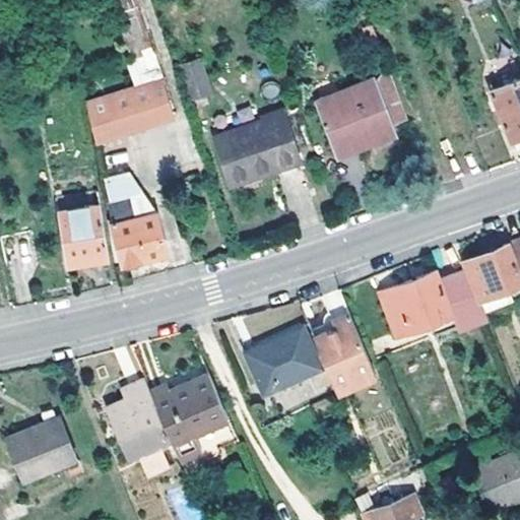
[(200,62),(181,68),(192,101),(211,93),(200,62)]
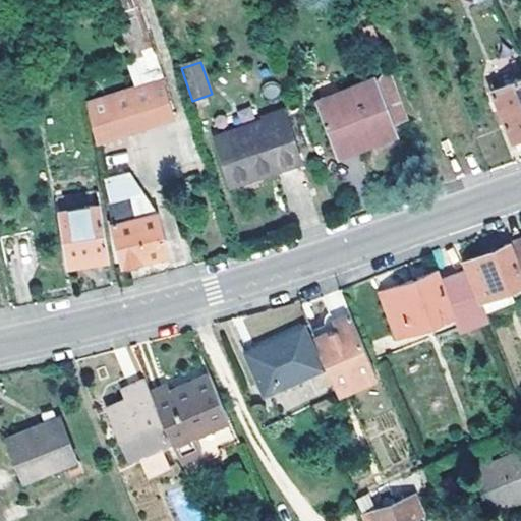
[(520,134),(520,76),(497,88),(494,90),(514,137),(516,136),(520,134)]
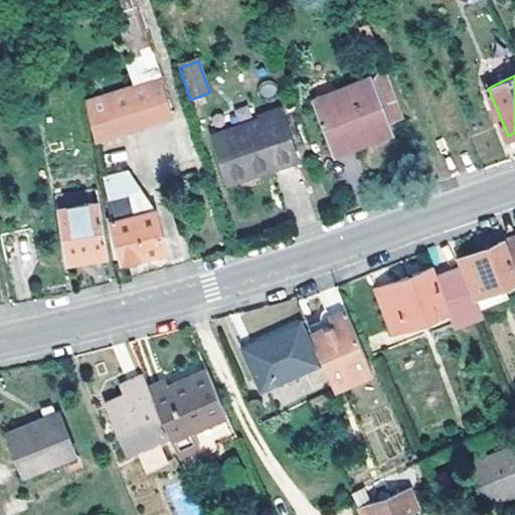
[(147,81),(158,117),(172,113),(161,78),(147,81)]
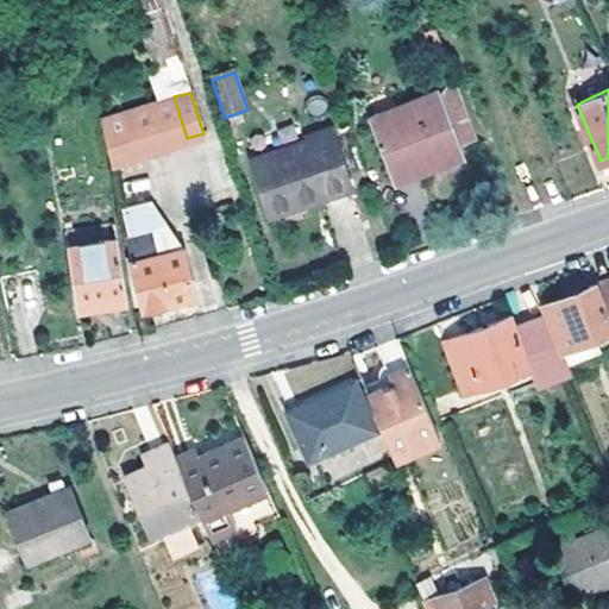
[(407,120),(377,132),(395,179),(464,150),(443,94),(402,110),(407,120)]
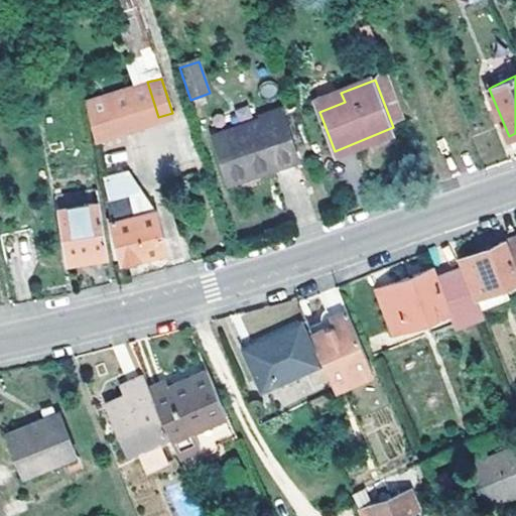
[(147,82),(86,102),(93,138),(158,117),(147,82)]
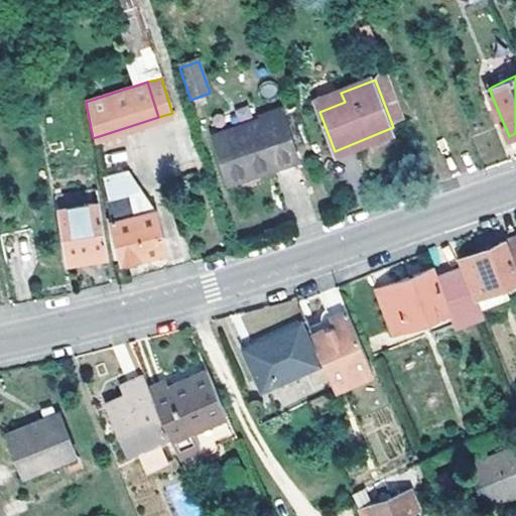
[(315,103),(319,112),(345,102),(341,93),(315,103)]
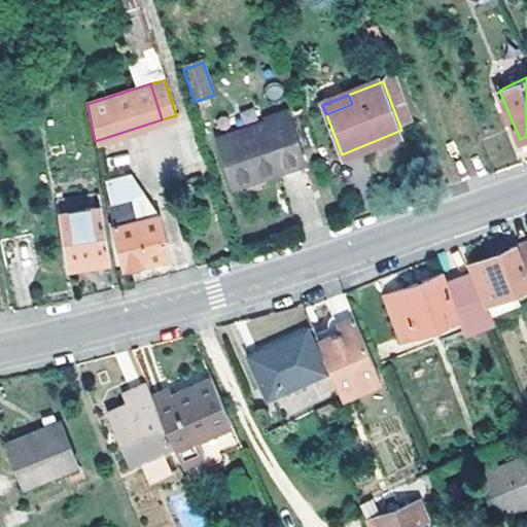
[(287,115),(219,139),(237,188),(304,164),(287,115)]
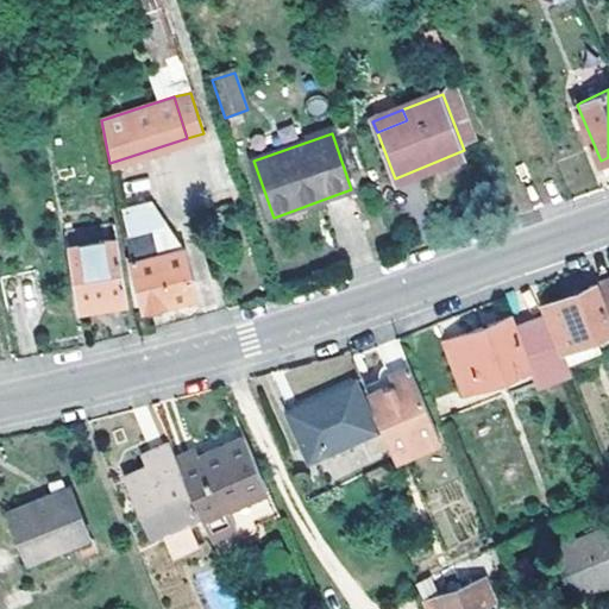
[(119,209),(125,234),(154,227),(159,252),(184,246),(169,224),(152,200),(119,209)]
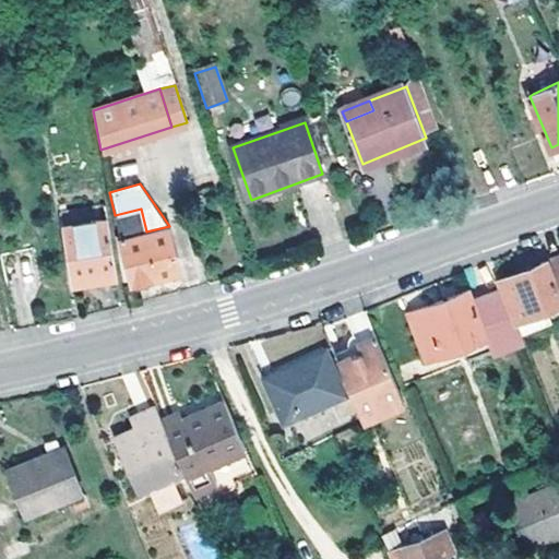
[(60,226),(107,218),(104,203),(57,211),(60,226)]
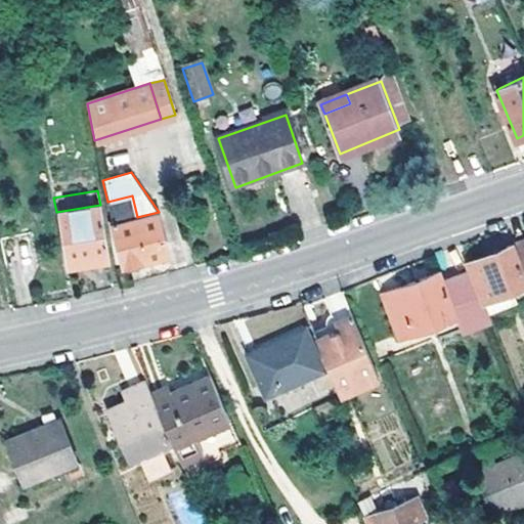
[(132,195),(107,202),(125,263),(129,262),(164,253),(169,251),(159,212),(137,217),(132,195)]
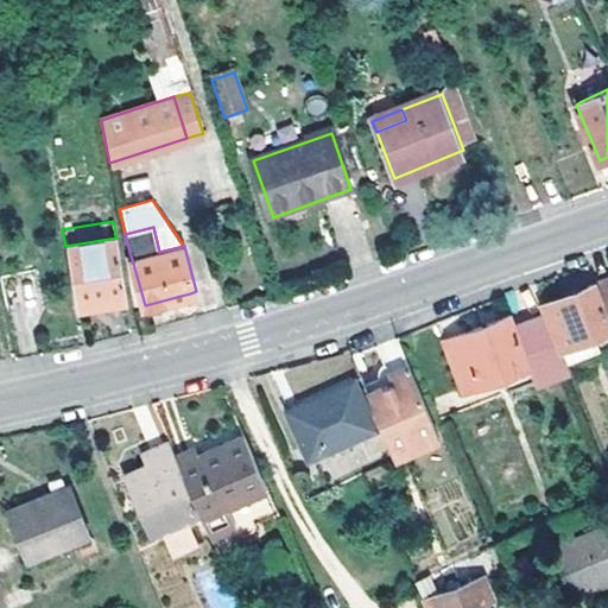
[(126,297),(116,238),(65,246),(78,306),(126,297)]
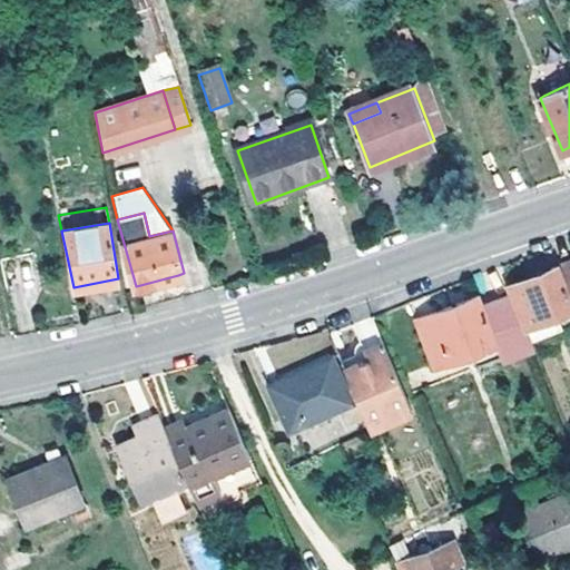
[(514,295),(528,326),(569,310),(569,261),(510,283),(514,293),(514,295)]
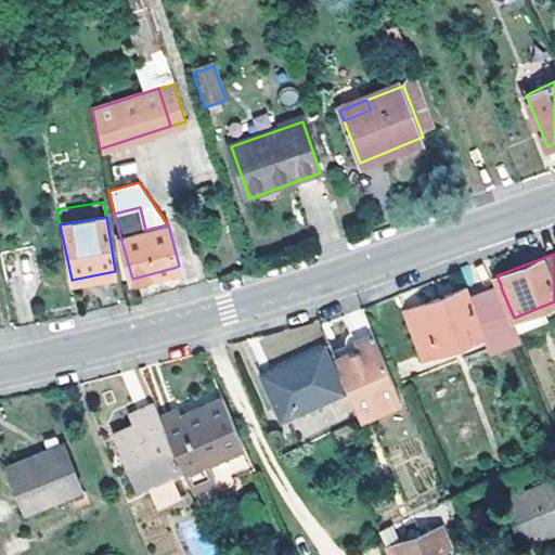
[(469,298),(482,334),(490,351),(523,339),(519,330),(514,318),(501,287),(501,285),(497,275),(492,261),(461,273),(466,288),(469,298)]
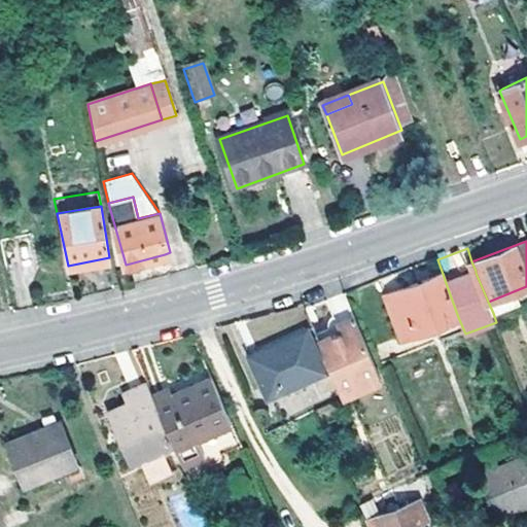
[(402,338),(458,317),(446,283),(443,274),(387,294),(402,338)]
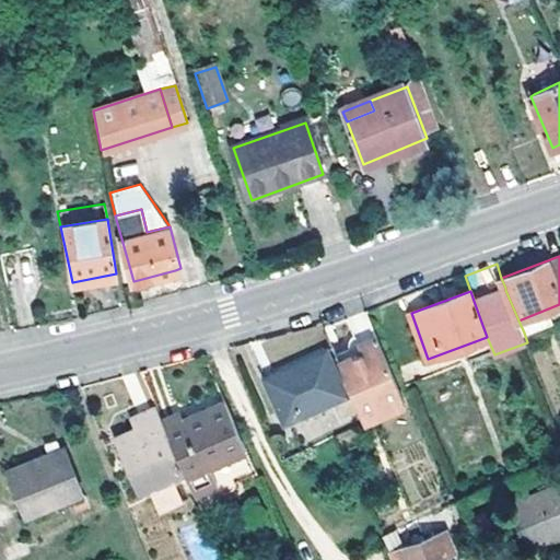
[(559,304),(518,321),(524,333),(559,318),(559,304)]
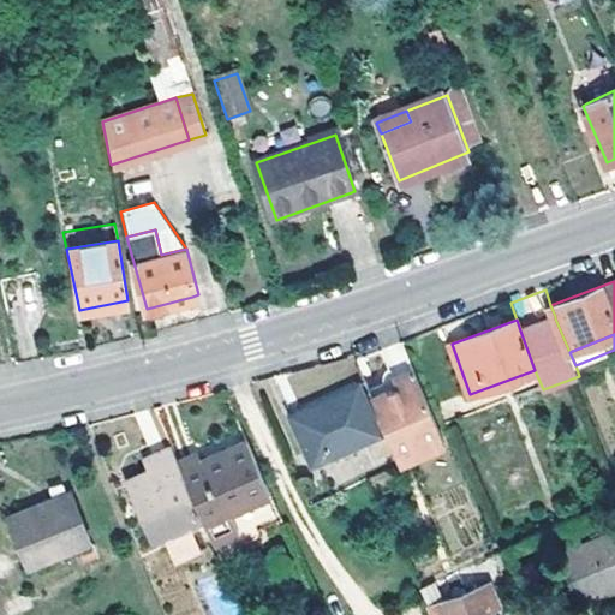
[(402,342),(378,348),(388,366),(382,375),(383,381),(388,389),(374,398),(400,457),(424,445),(429,454),(449,445),(402,342)]
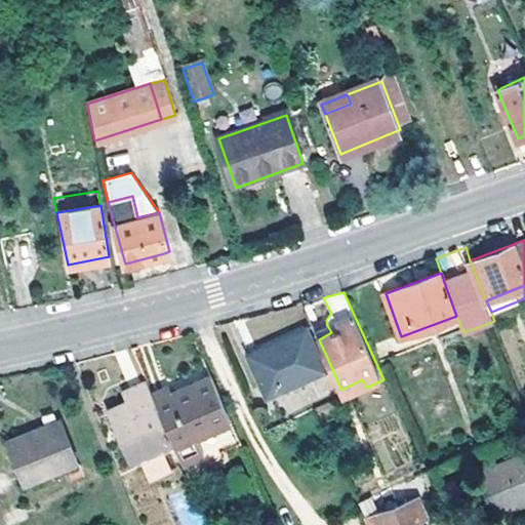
[(315,331),(319,339),(331,332),(327,325),(315,331)]
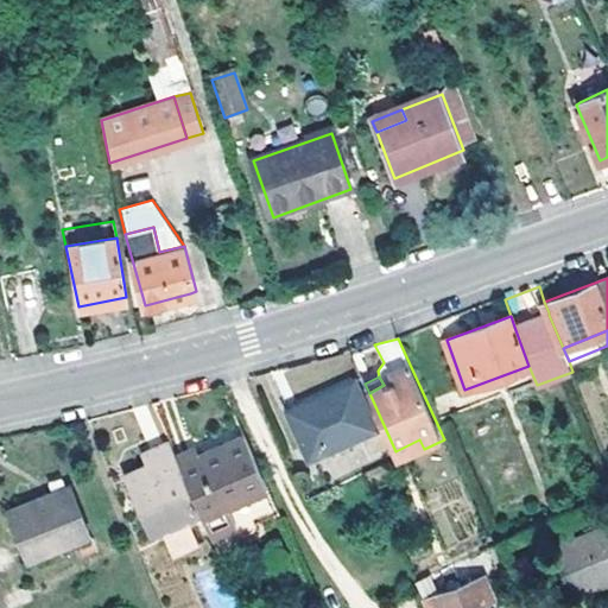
[(355,382),(291,412),(311,457),(375,426),(355,382)]
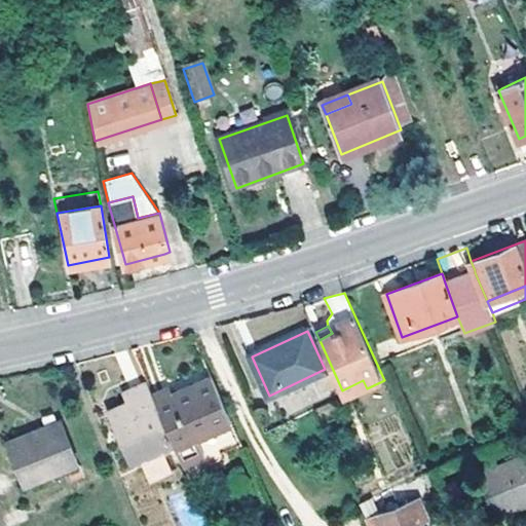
[(240,447),(238,443),(210,377),(175,392),(172,388),(157,395),(177,442),(180,452),(191,477),(224,462),(221,455),(240,447)]
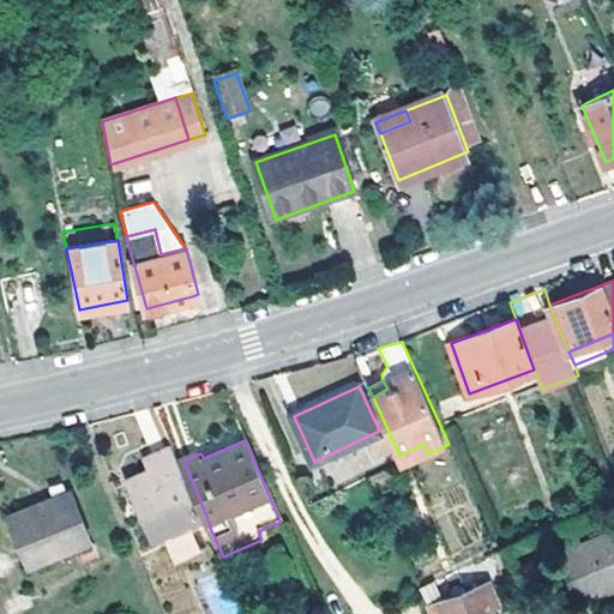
[(399,456),(402,461),(403,464),(428,453),(423,444),(399,456)]
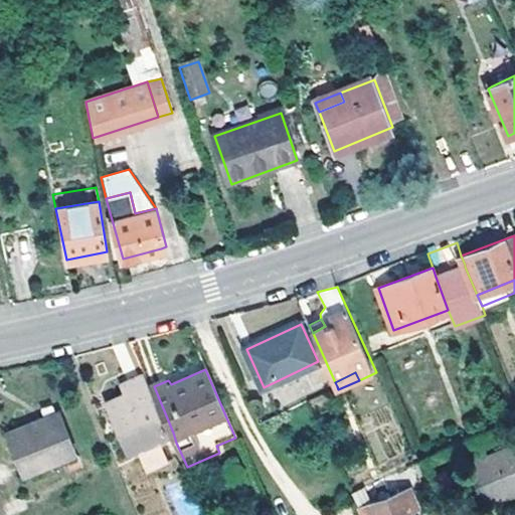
[(154,386),(148,373),(125,383),(129,392),(110,401),(131,450),(173,433),(154,386)]
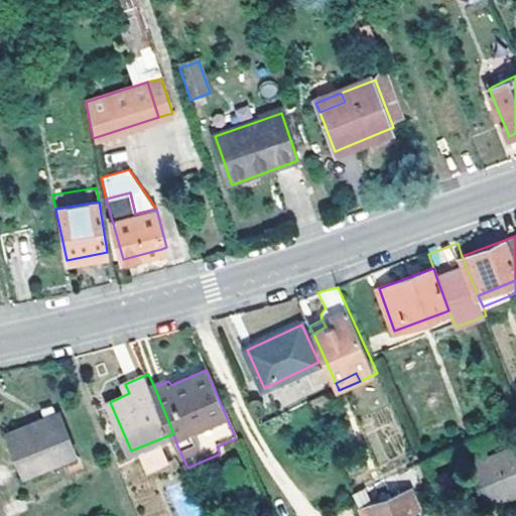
[(6,432),(23,475),(77,454),(59,411),(6,432)]
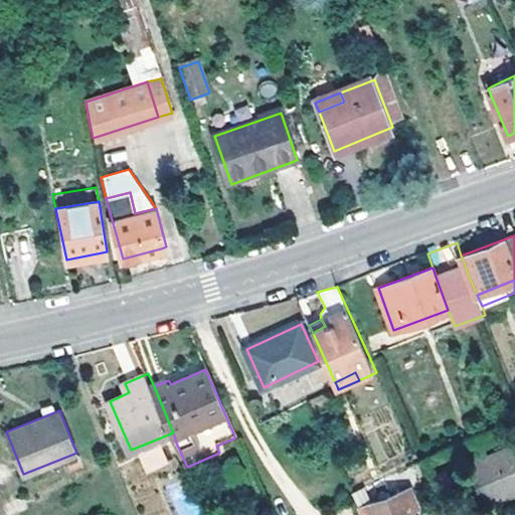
[(176,443),(173,433),(131,450),(136,459),(176,443)]
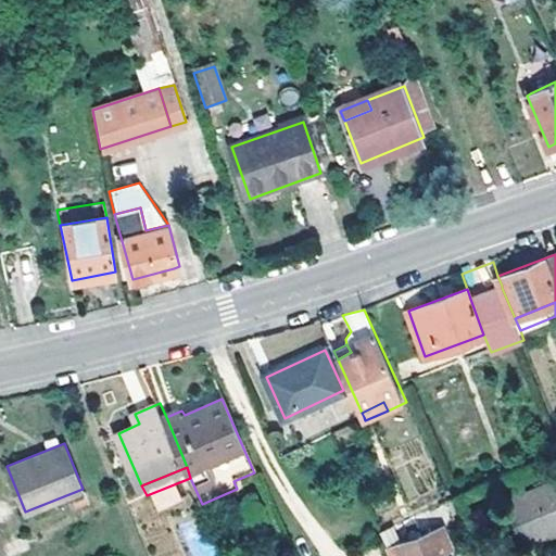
[(555,483),(508,504),(525,546),(555,532),(555,483)]
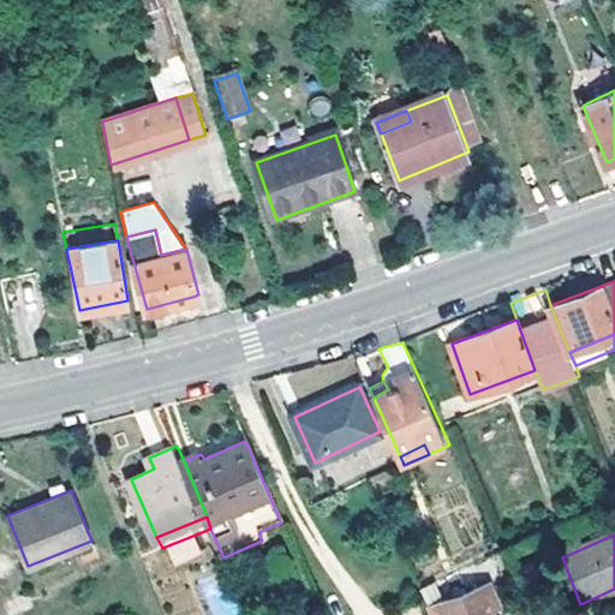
[(243,614),(232,569),(202,578),(210,614),(243,614)]
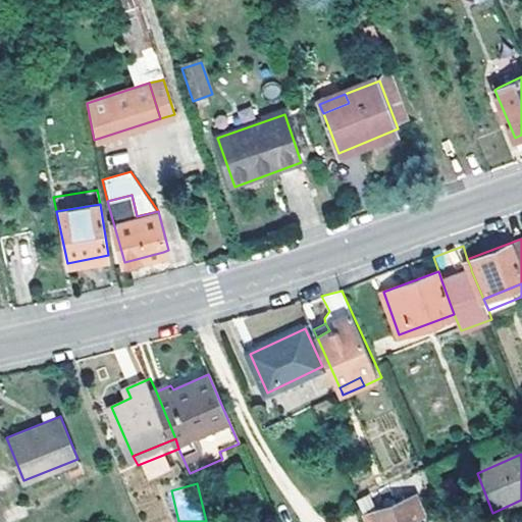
[(416,494),(365,517),(367,521),(408,521),(415,519),(414,515),(423,510),(416,494)]
